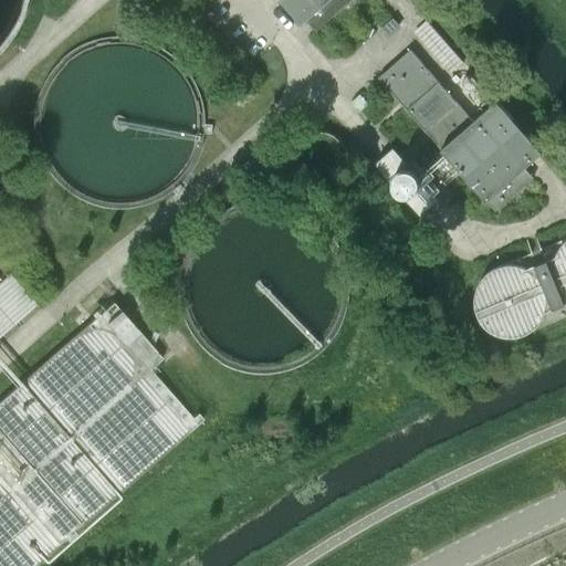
[(286,0),(311,29),(344,0),(286,0)]
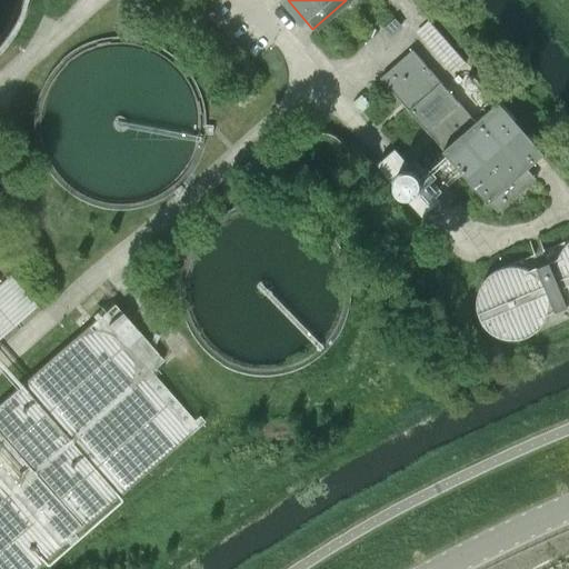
[(415,32),(452,75),(466,62),(428,21),(415,32)]
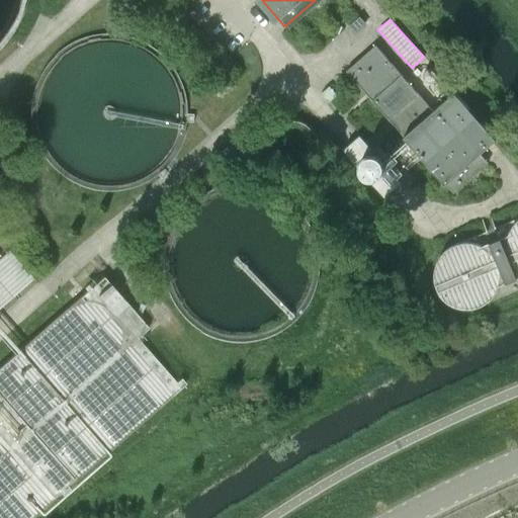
[(373,49),(345,74),(451,196),(473,176),(465,167),(495,142),(453,94),(431,114),(373,49)]
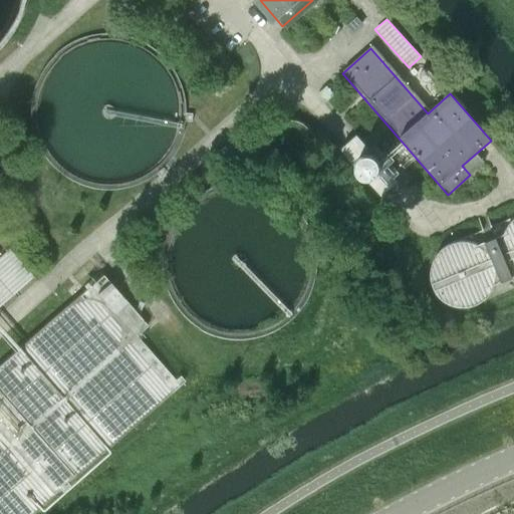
[(292,121),(285,121),(282,122),(277,125),(273,130),(271,134),(270,138),(271,144),(273,148),(276,153),(280,156),(285,157),(289,158),(293,157),(297,155),(300,153),(304,148),(306,144),(306,140),(306,135),(304,131),(301,126),(297,123),(292,121)]
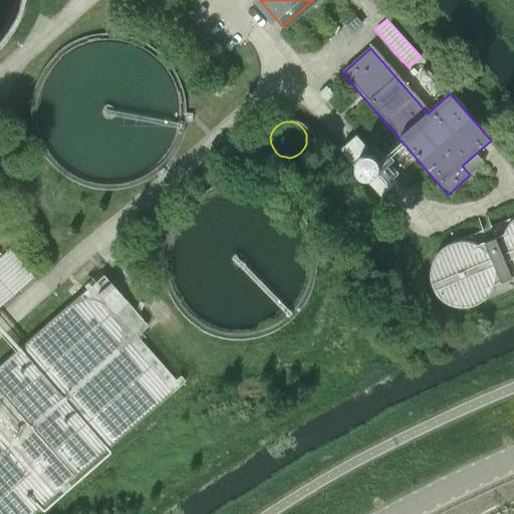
[(505,233),(479,244),(474,242),(469,241),(463,240),(458,241),(452,242),(447,245),(443,248),(439,252),(436,256),(433,261),(432,267),(431,272),(432,278),(433,283),(436,288),(439,293),(443,297),(447,300),(452,302),(458,304),(463,304),(469,304),(474,302),(479,300),(484,297),(488,293),(491,288),(493,283),(494,282),(513,273),(513,218),(511,221),(508,226),(505,231),(505,233)]
